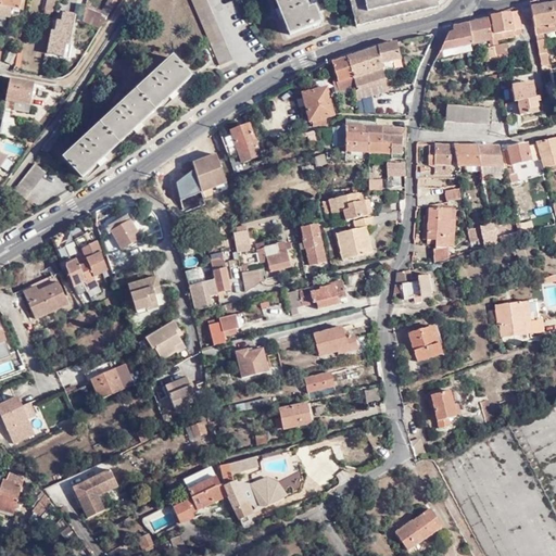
[(53,12),(55,0),(47,0),(45,10),(53,12)]
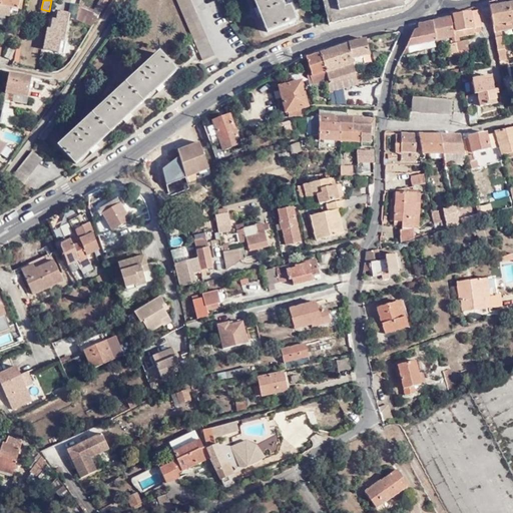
[(91,26),(106,0),(98,0),(92,11),(79,3),(75,19),(91,26)]
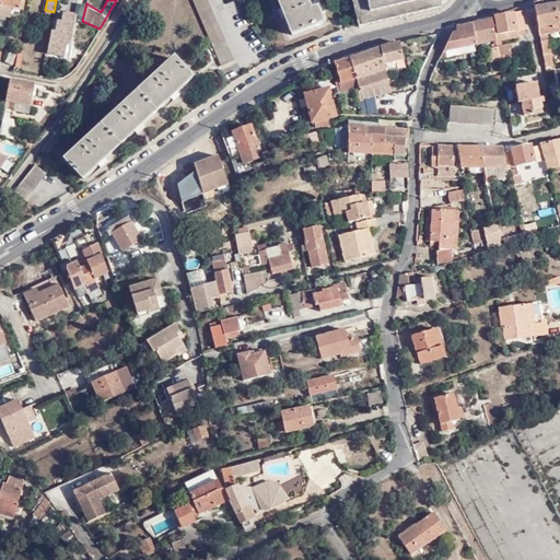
[(208,0),(191,0),(219,66),(233,59),(208,0)]
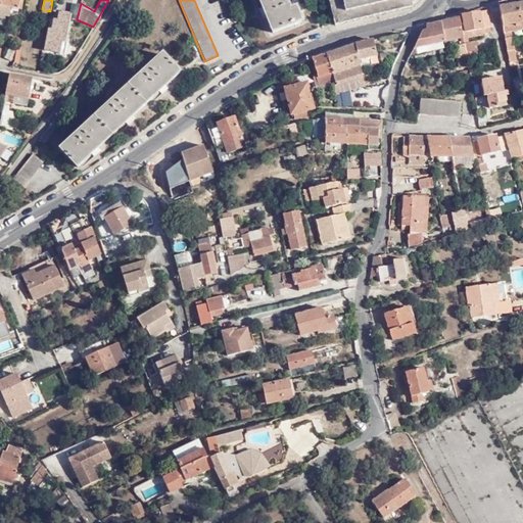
[(284,0),(258,0),(272,30),(299,18),(294,4),(288,7),(284,0)]
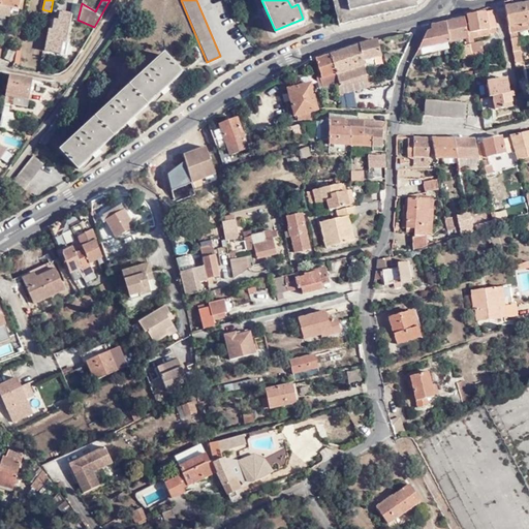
[(332,0),(336,17),(404,0),(332,0)]
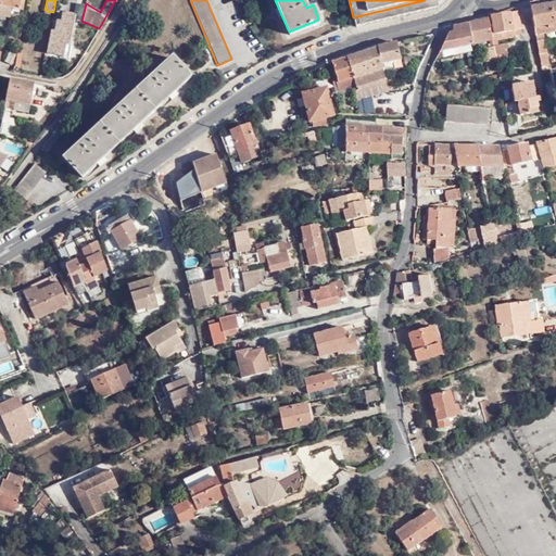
[(425,0),(353,17),(354,25),(356,24),(437,5),(436,0),(425,0)]
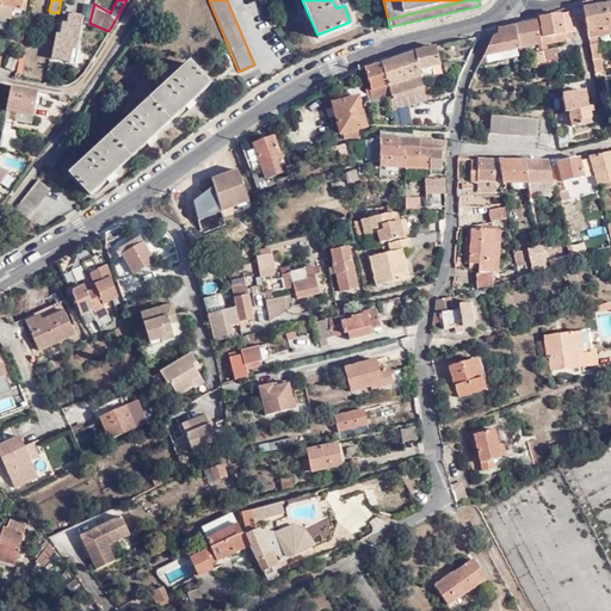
[(19,14),(20,8),(0,4),(0,14),(6,17),(7,13),(19,14)]
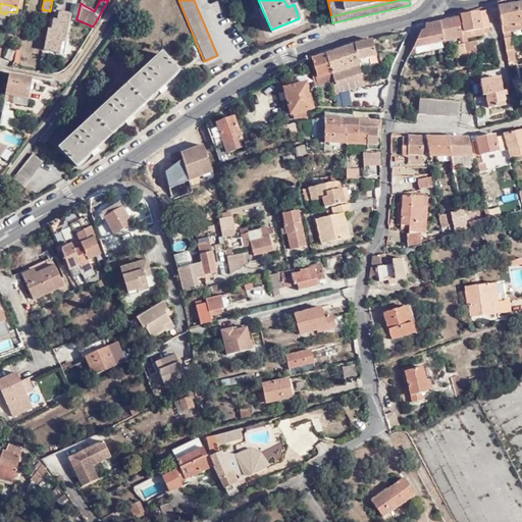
[(514,4),(507,5),(500,7),(503,25),(521,22),(519,3),(514,4)]
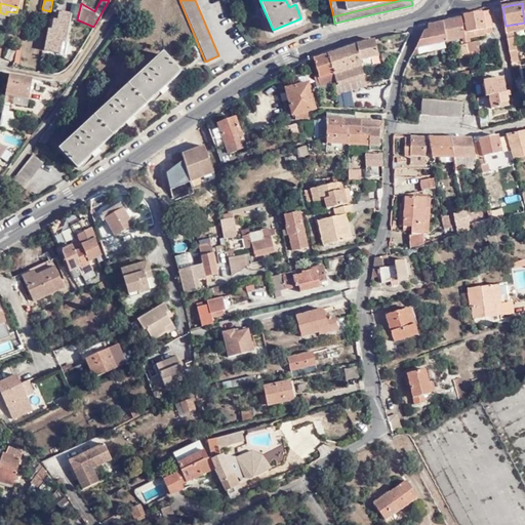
[(65,40),(70,12),(58,10),(57,18),(53,17),(51,29),(48,29),(44,48),(59,51),(62,39),(65,40)]
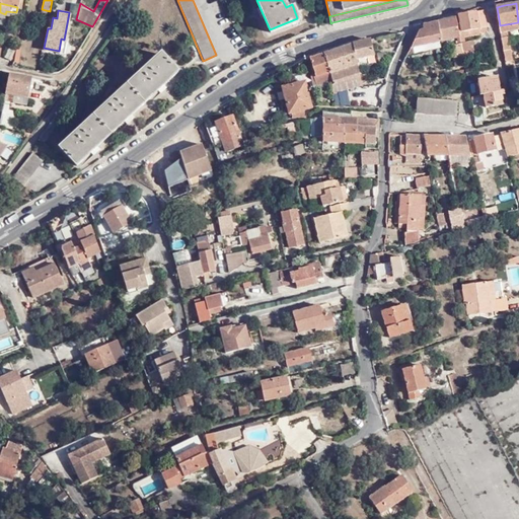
[(486,10),(456,16),(457,18),(457,20),(459,29),(459,30),(459,31),(461,41),(466,41),(466,36),(479,33),(479,27),(487,26),(486,10)]
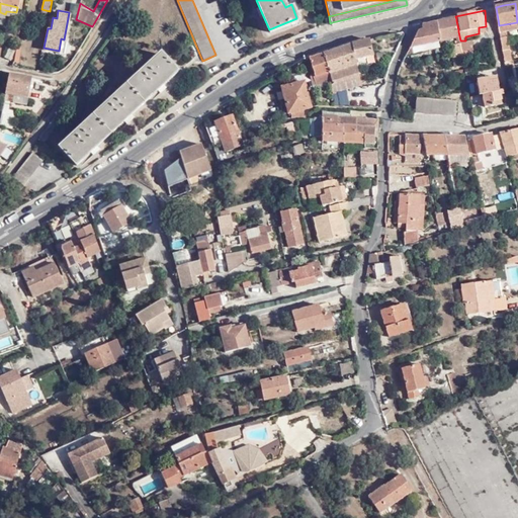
[(462,55),(462,51),(460,40),(458,31),(458,30),(458,29),(456,20),(456,18),(437,21),(441,39),(450,37),(454,57),(462,55)]
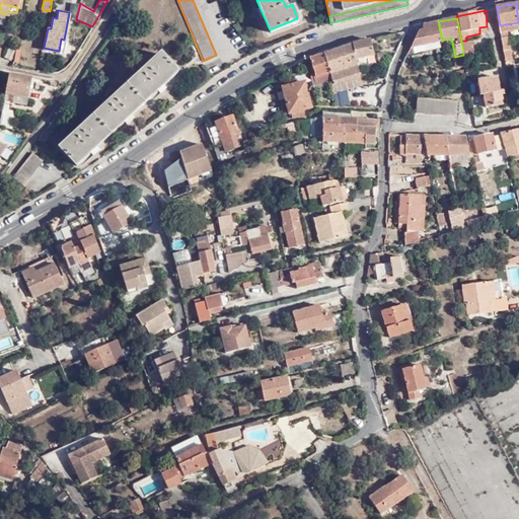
[(441,40),(442,40),(438,21),(424,24),(425,29),(420,29),(413,46),(441,40)]
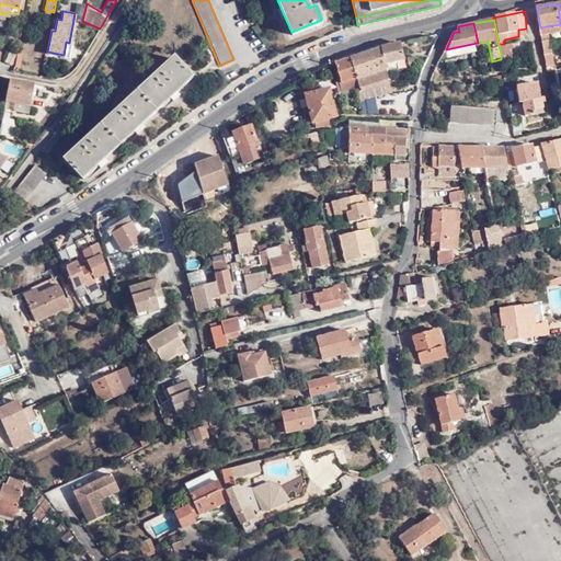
[(541,36),(560,33),(560,25),(560,24),(540,27),(540,32),(541,36)]
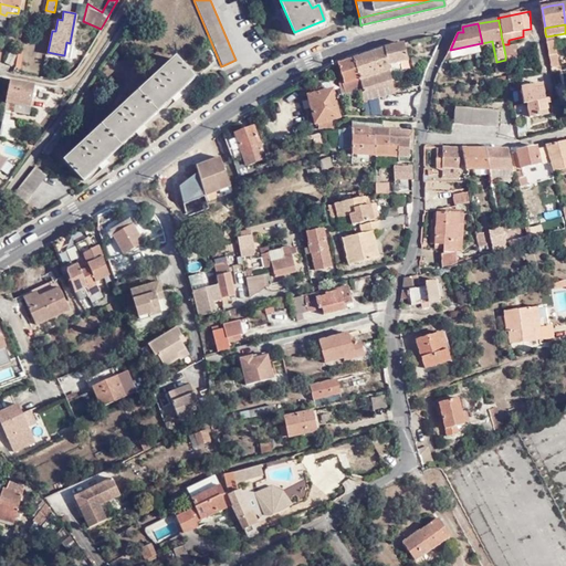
[(388,64),(408,60),(405,43),(385,48),(387,58),(388,64)]
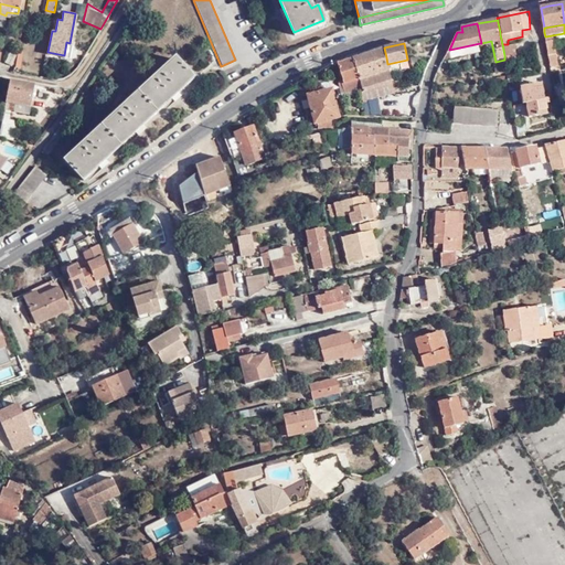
[(480,43),(449,50),(446,57),(481,50),(480,43)]
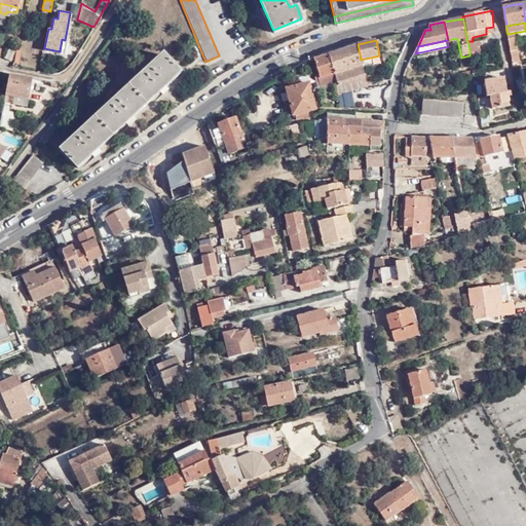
[(467,41),(470,51),(480,49),(478,40),(473,41),(467,41)]
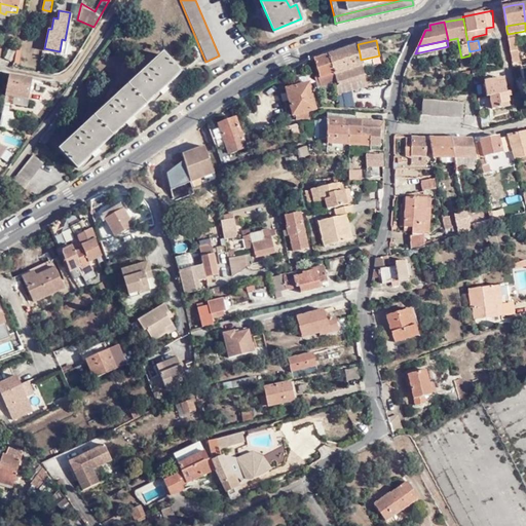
[(338,85),(365,77),(365,76),(363,68),(361,60),(360,53),(358,44),(349,46),(329,52),(332,64),(337,81),(338,85)]
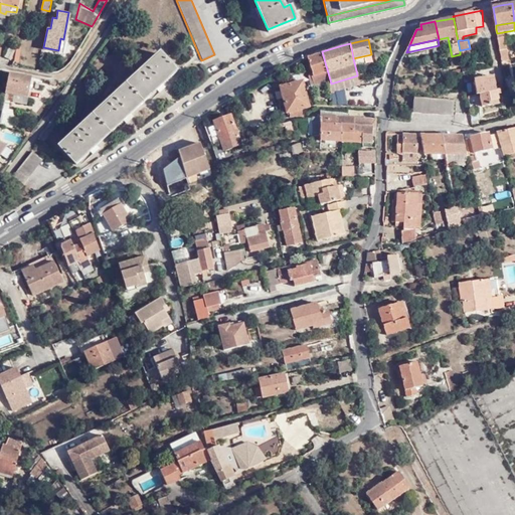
[(2,57),(8,60),(15,48),(8,46),(2,57)]
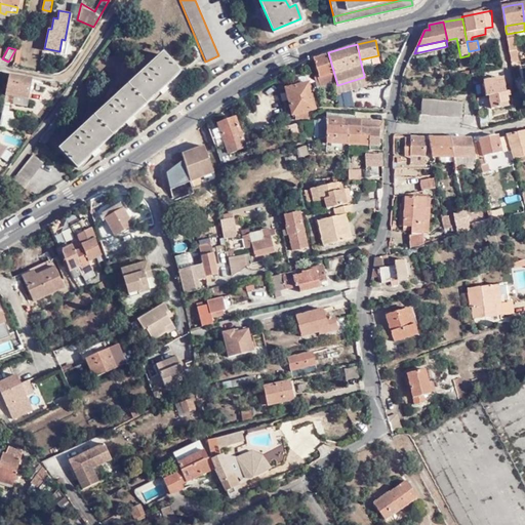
[(511,58),(518,57),(517,49),(510,50),(511,58)]
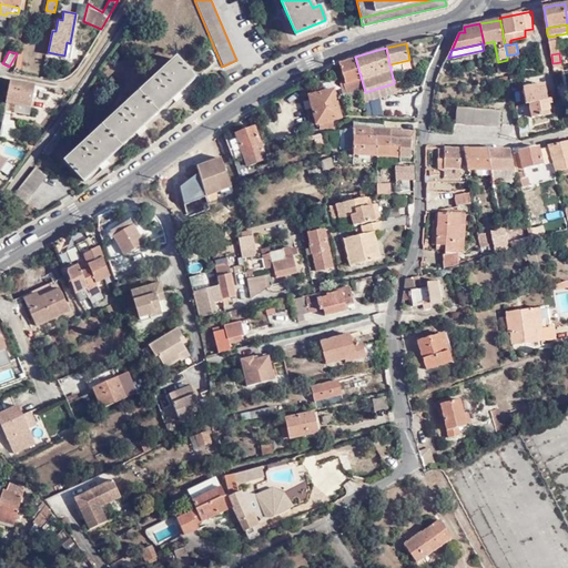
[(83,180),(194,77),(175,57),(66,160),(83,180)]
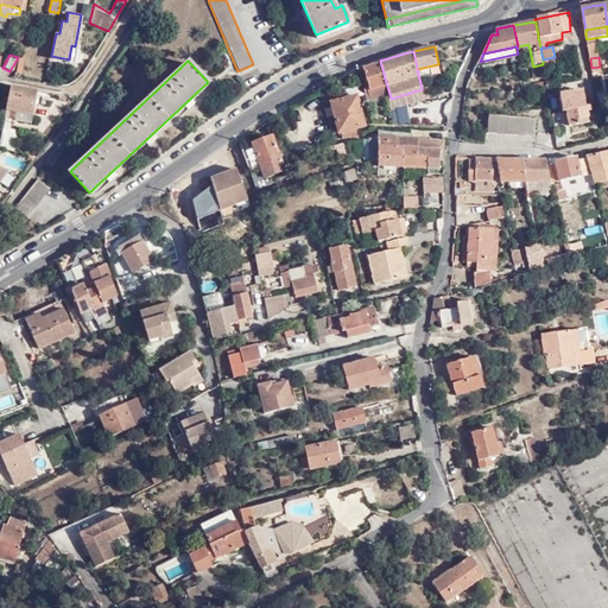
[(380,61),(363,67),(371,88),(365,89),(367,99),(369,97),(371,100),(390,94),(384,74),(380,61)]
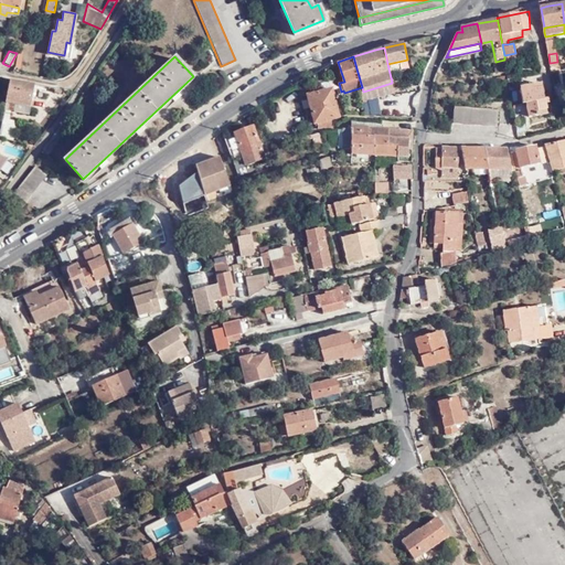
[(387,64),(390,73),(409,68),(407,60),(387,64)]
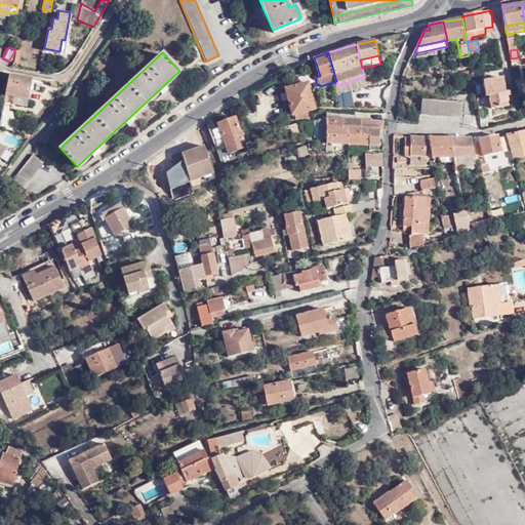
[(469,55),(460,57),(462,69),(472,68),(469,55)]
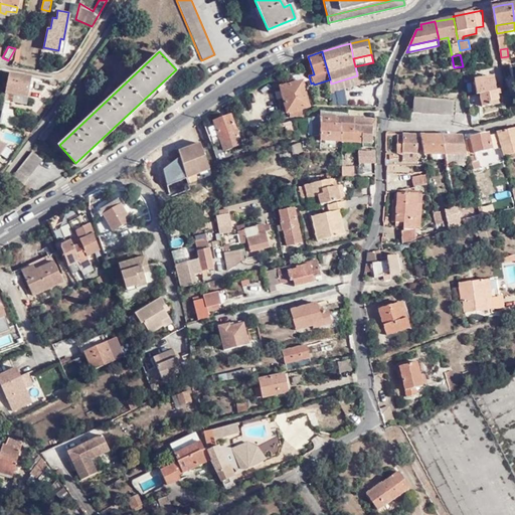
[(29,90),(31,76),(9,72),(5,92),(27,96),(29,90)]
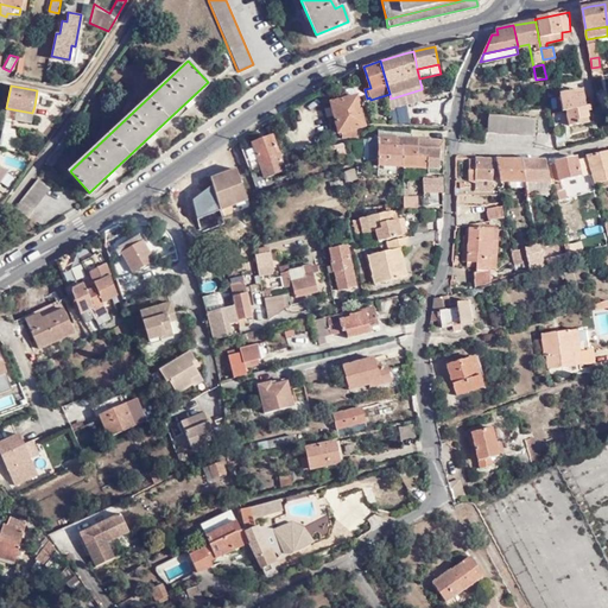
[(390,102),(391,106),(423,96),(423,94),(422,89),(391,99),(392,101),(390,102)]
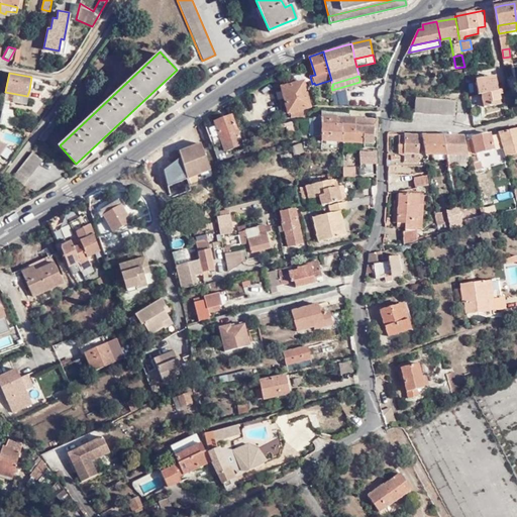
[(489,81),(488,77),(476,79),(479,94),(481,94),(484,106),(502,103),(497,80),(489,81)]
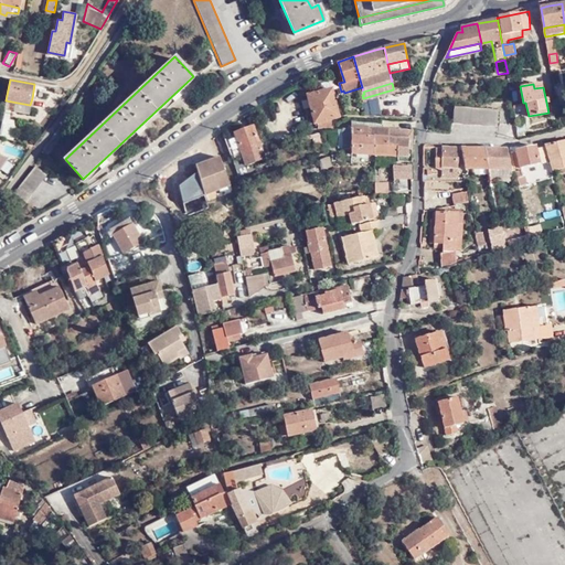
[(331,117),(339,115),(332,89),(308,96),(315,121),(318,121),(320,127),(333,125),(331,117)]
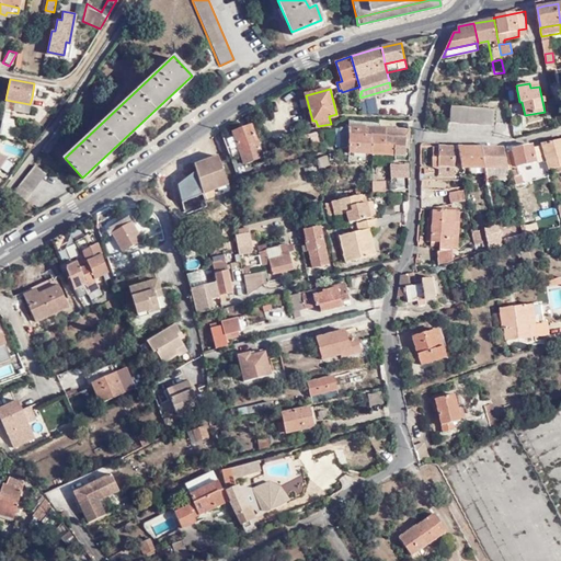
[(450,121),(493,125),(495,109),(451,105),(450,121)]
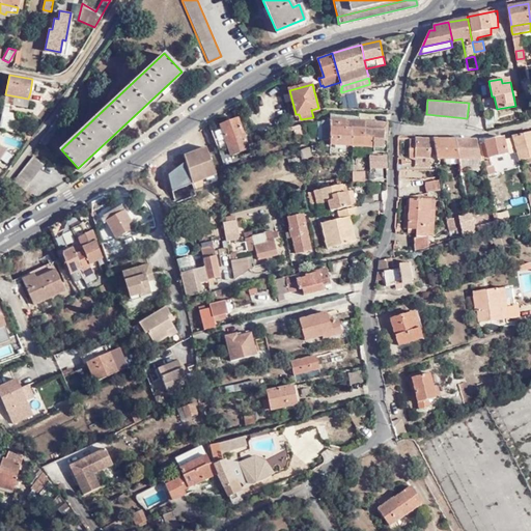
[(290,113),(287,106),(275,108),(276,115),(290,113)]
